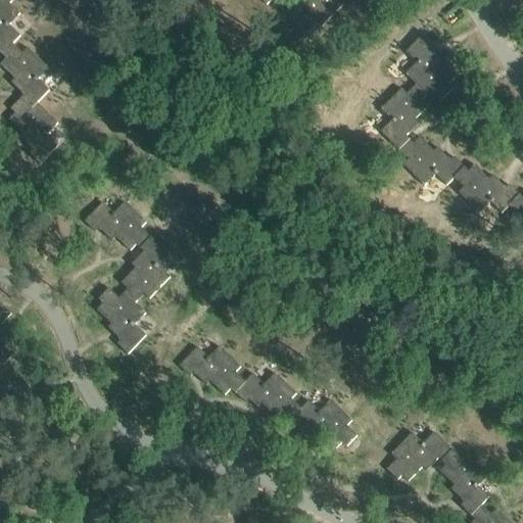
[(0,0),(0,55),(10,45),(11,45),(18,38),(7,27),(18,15),(7,5),(2,0),(0,0)]
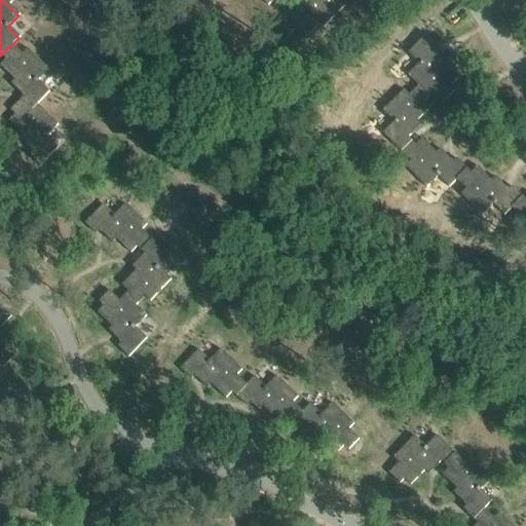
[(286,0),(282,5),(299,25),(311,13),(322,25),(344,4),(339,0),(286,0)]
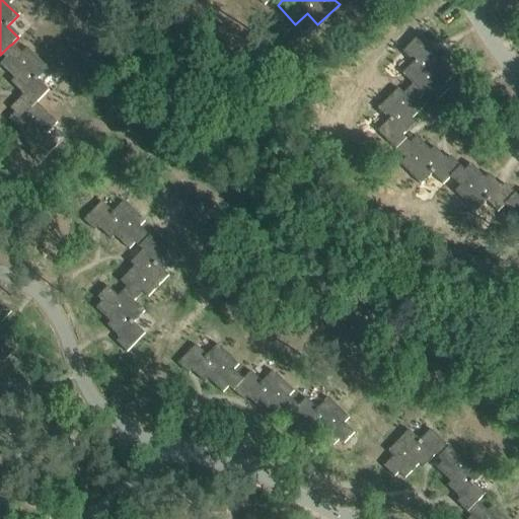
[(409,91),(420,101),(424,97),(434,106),(445,96),(440,91),(446,85),(432,71),(436,68),(423,55),(427,52),(416,41),(397,59),(409,70),(397,81),(408,91),(409,91)]
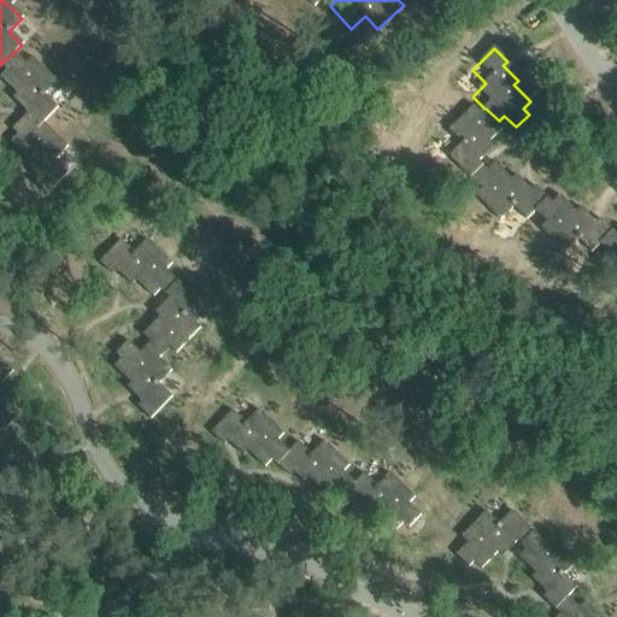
[(27,115),(23,118),(35,129),(41,123),(42,124),(57,109),(43,97),(56,82),(30,58),(24,64),(13,53),(12,53),(0,65),(5,71),(0,76),(0,80),(15,95),(11,100),(27,115)]
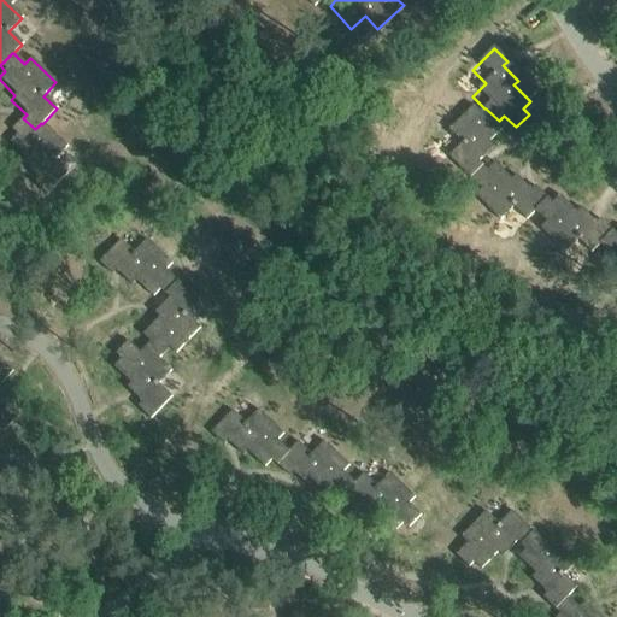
[(486,109),(485,109),(474,119),(468,113),(444,139),(457,152),(444,165),(464,187),(477,174),(474,170),(489,154),(485,151),(501,134),(494,125),(499,121),(486,109)]
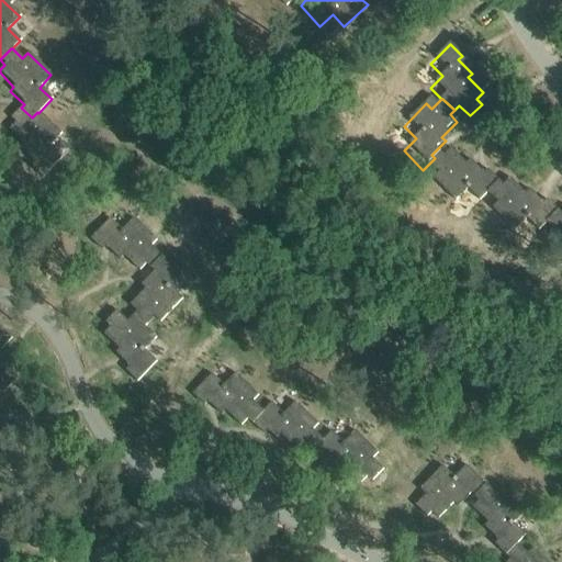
[(60,135),(38,113),(37,112),(32,117),(21,108),(10,120),(14,124),(8,131),(23,146),(20,150),(34,164),(30,167),(42,179),(62,158),(49,147),(60,135)]
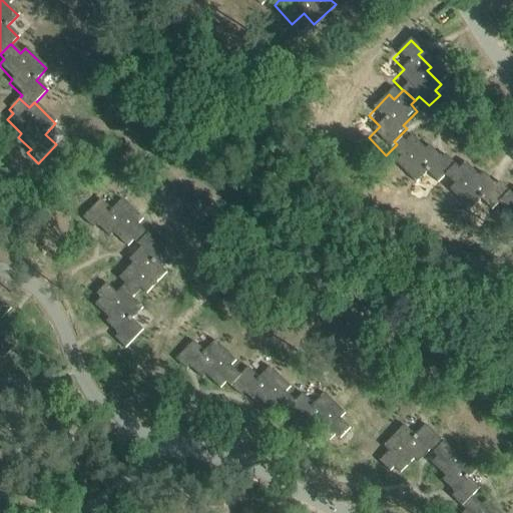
[(397,144),(386,155),(396,164),(391,169),(412,190),(423,179),(434,190),(442,182),(441,181),(451,171),(441,161),(438,165),(425,152),(422,156),(408,142),(401,148),(397,144)]
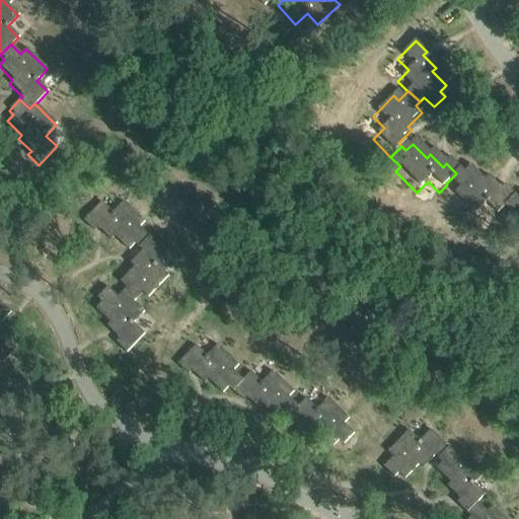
[(446,183),(447,184),(456,194),(451,199),(472,220),(484,209),(495,220),(502,212),(501,212),(512,201),(502,191),(498,195),(486,181),(482,186),(467,171),(461,177),(456,173),(446,183)]
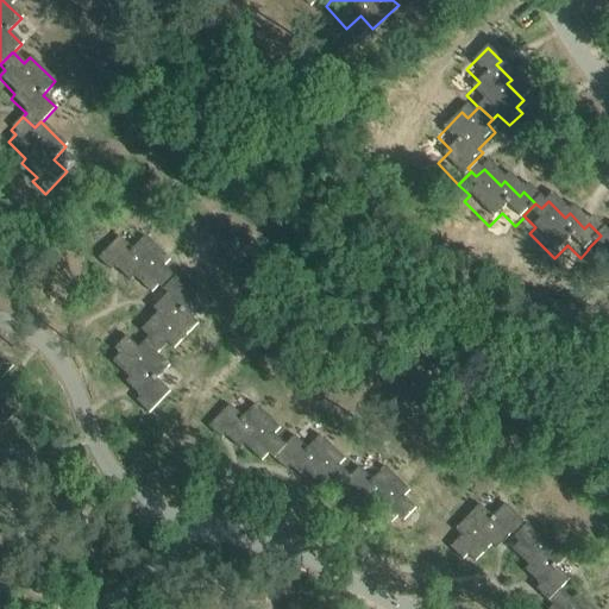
[(163,289),(176,276),(164,265),(170,259),(145,236),(133,249),(119,236),(99,258),(107,265),(111,270),(115,265),(131,281),(135,276),(152,293),(159,286),(163,289)]
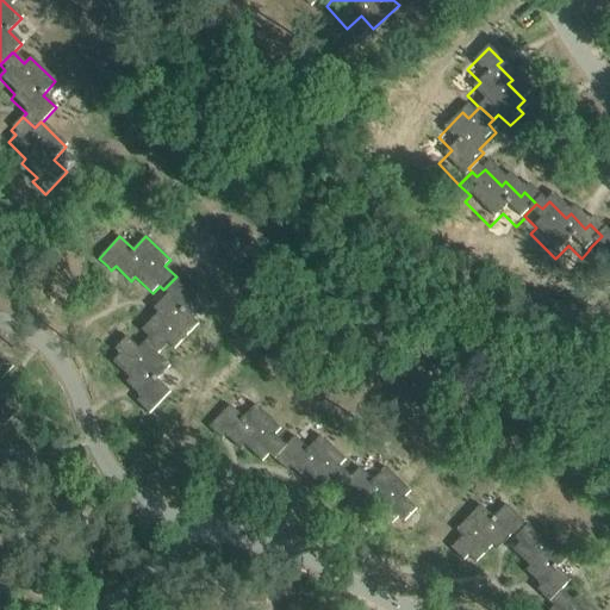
[(589,249),(590,249),(601,260),(595,266),(609,281),(609,237),(607,241),(602,236),(589,249)]
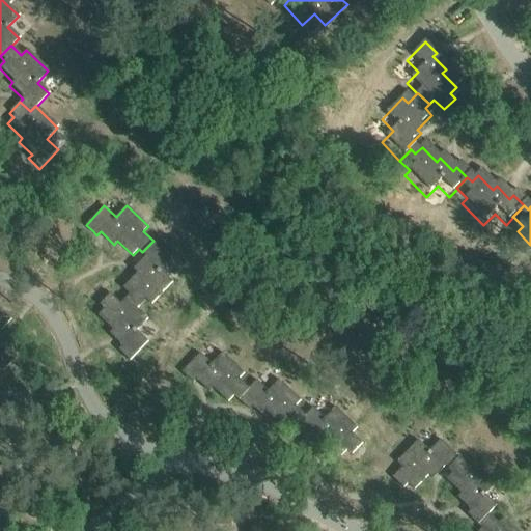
[(130,294),(127,298),(137,308),(146,299),(151,304),(173,282),(162,271),(172,259),(154,241),(142,252),(146,256),(134,269),(137,273),(123,287),(130,294)]
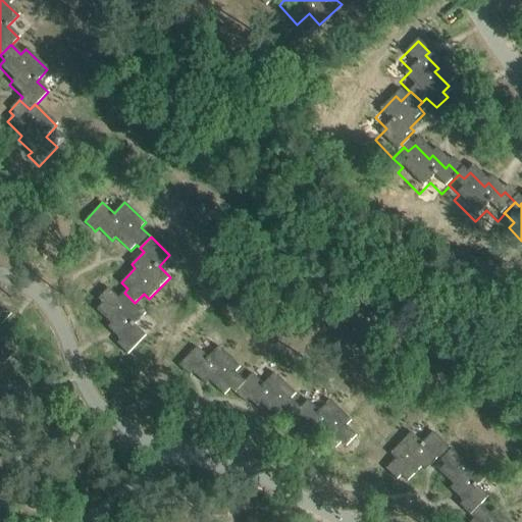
[(135,303),(124,293),(119,298),(109,288),(98,299),(103,303),(96,310),(111,323),(107,327),(121,340),(117,344),(121,347),(121,348),(127,354),(146,335),(135,324),(146,313),(135,303)]
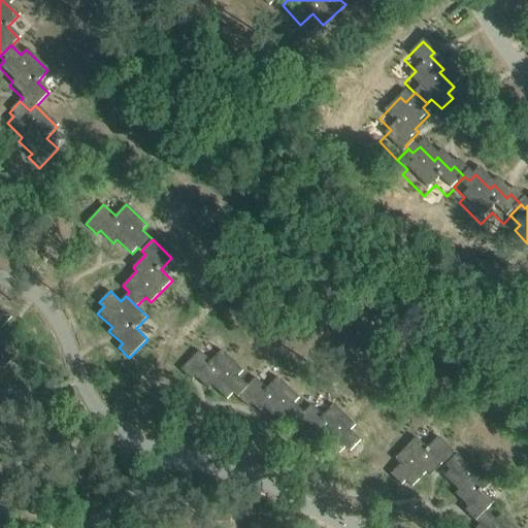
[(0,325),(2,327),(11,317),(1,307),(0,308),(0,325)]
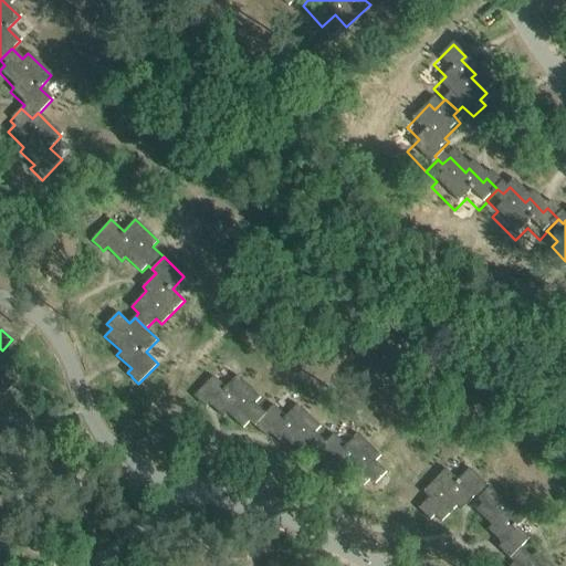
[(0,394),(1,394),(3,396),(14,385),(2,374),(0,377),(0,394)]
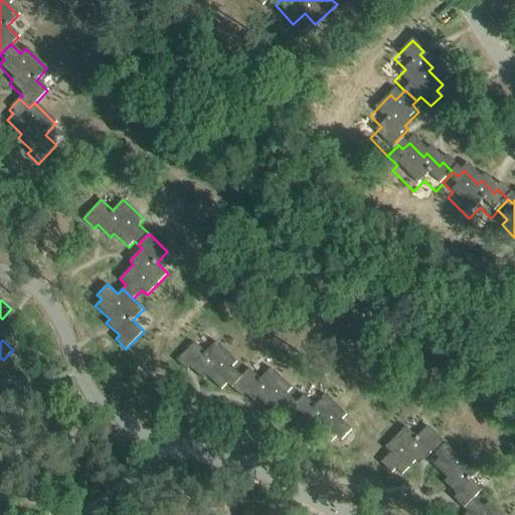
[(231,386),(241,376),(232,367),(236,362),(215,341),(205,352),(194,342),(176,360),(187,371),(190,367),(199,376),(200,376),(203,379),(207,375),(221,389),(227,383),(231,386)]
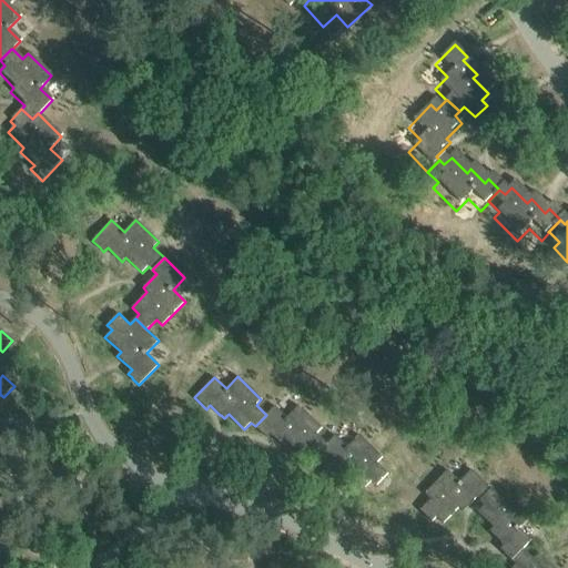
[(266,415),(255,426),(266,438),(271,434),(285,447),(288,444),(304,458),(311,452),(315,456),(326,444),(316,434),(322,428),(298,405),(286,417),(274,406),(266,415)]
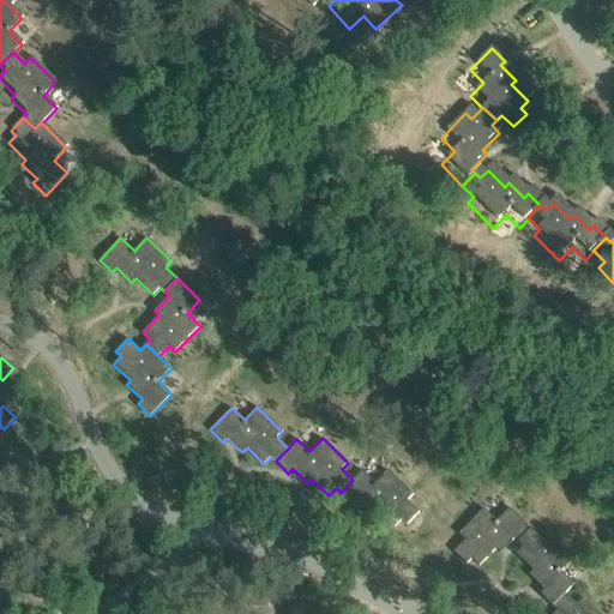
[(362,470),(353,480),(341,493),(354,505),(357,500),(373,516),(378,511),(395,528),(402,519),(408,524),(420,511),(408,500),(414,494),(387,469),(375,483),(362,470)]
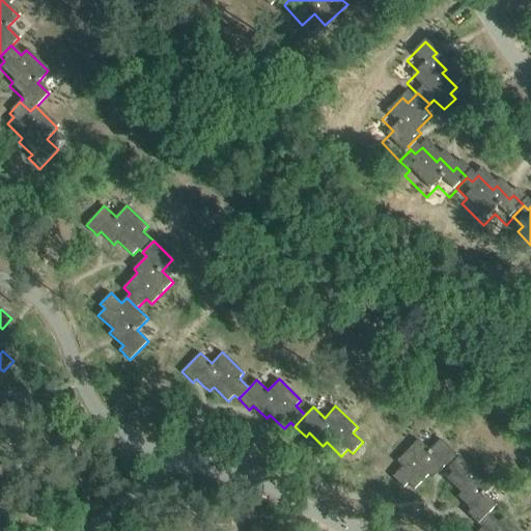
[(448,468),(459,456),(441,439),(429,450),(418,440),(397,462),(402,467),(392,477),(403,487),(408,483),(415,490),(428,475),(432,478),(446,465),(448,468)]
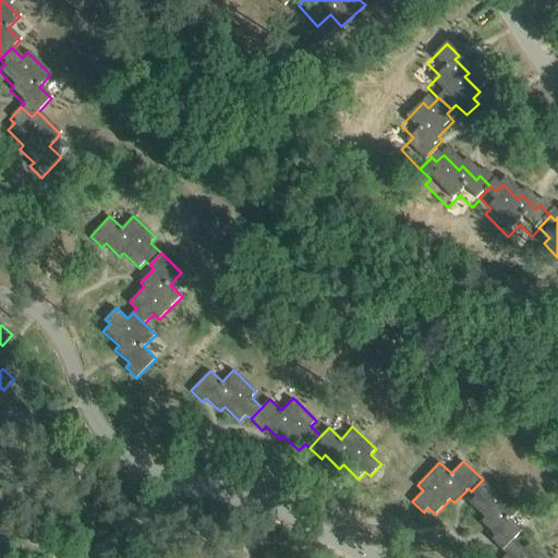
[(483,480),(471,492),(476,496),(470,502),(485,518),(481,522),(495,536),(490,540),(501,549),(513,538),(514,538),(522,531),(510,519),(522,507),(499,485),(494,490),(483,480)]
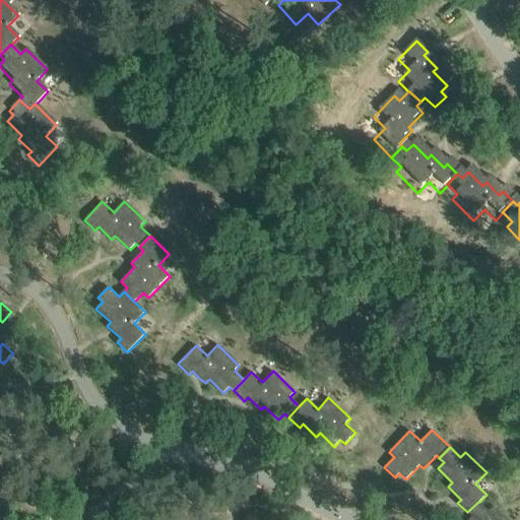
[(0,469),(4,473),(13,463),(3,454),(1,456),(0,455),(0,469)]
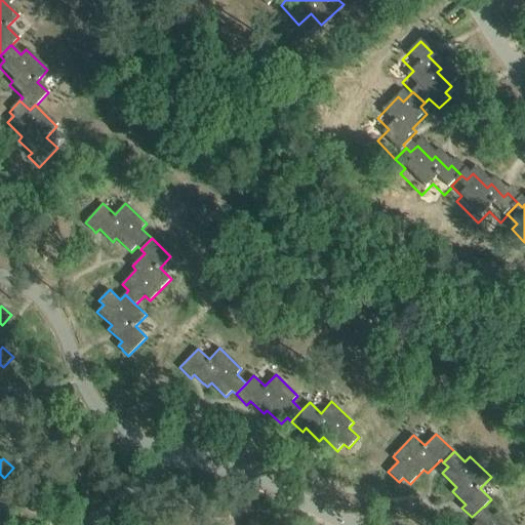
[(0,514),(5,519),(14,509),(4,499),(2,501),(0,499),(0,514)]
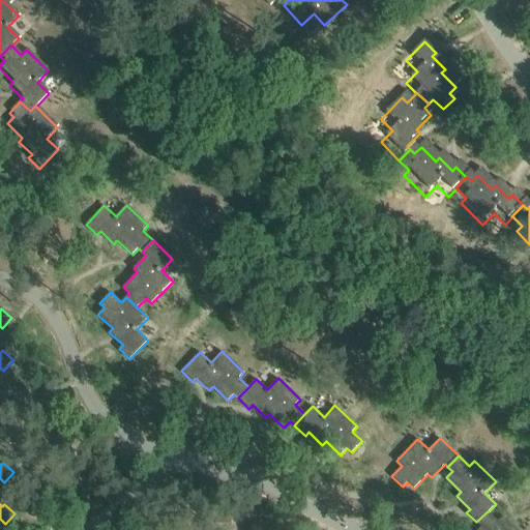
[(488,511),(476,522),(481,527),(477,529),(518,529),(503,516),(498,521),(489,511),(488,511)]
